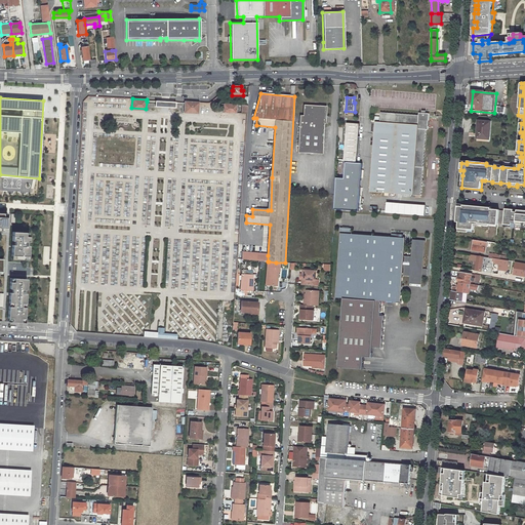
[(185,102),(185,111),(199,112),(199,103),(185,102)]
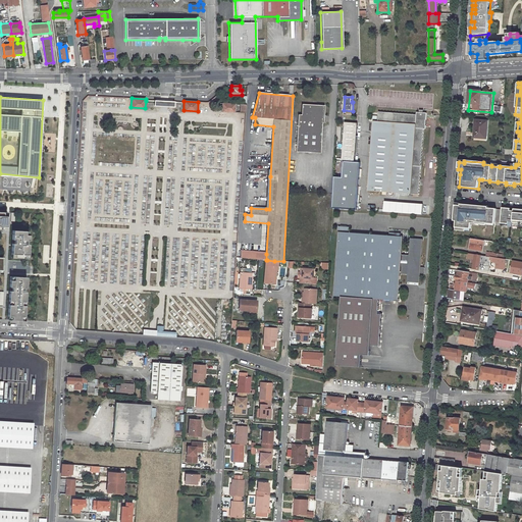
[(222,103),(222,111),(235,112),(235,104),(222,103)]
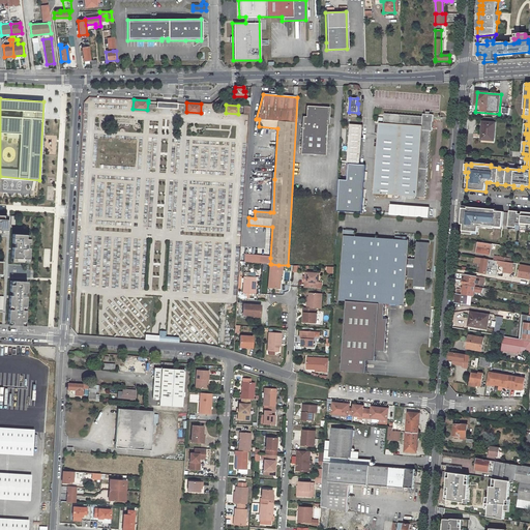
[(303,116),(301,154),(326,156),(329,107),(306,106),(305,116),(303,116)]
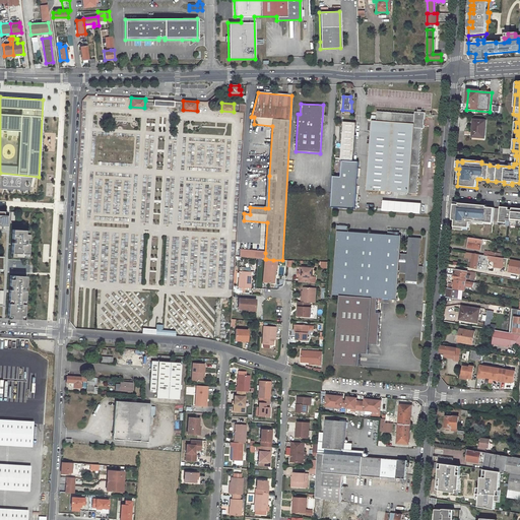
[(372,121),(368,190),(417,194),(423,128),(425,129),(426,113),(415,112),(415,114),(377,112),(377,121),(372,121)]
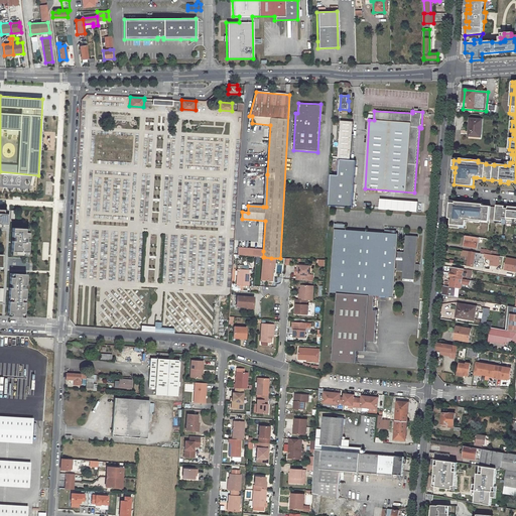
[(482,121),(470,119),(468,139),(480,140),(482,121)]
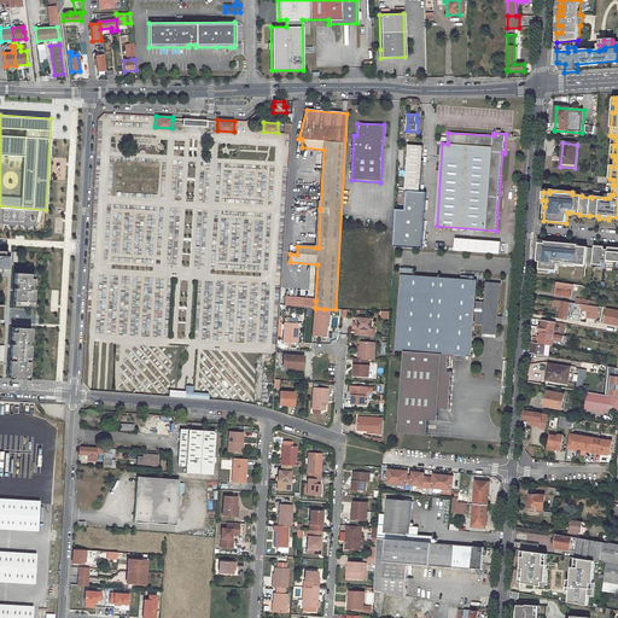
[(423,145),(408,144),(406,191),(407,191),(420,192),(423,145)]
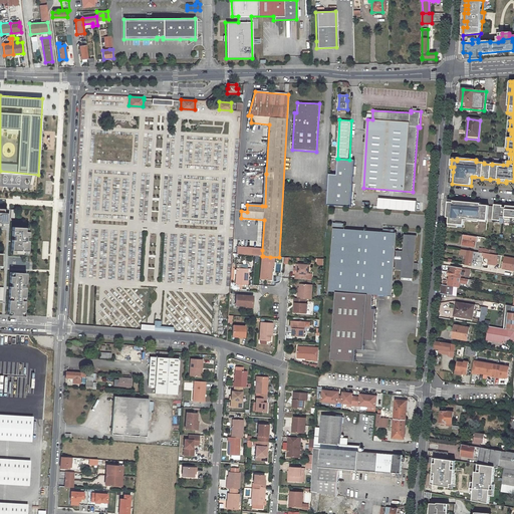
[(351,207),(355,160),(349,160),(338,159),(337,176),(330,176),(327,205),(351,207)]
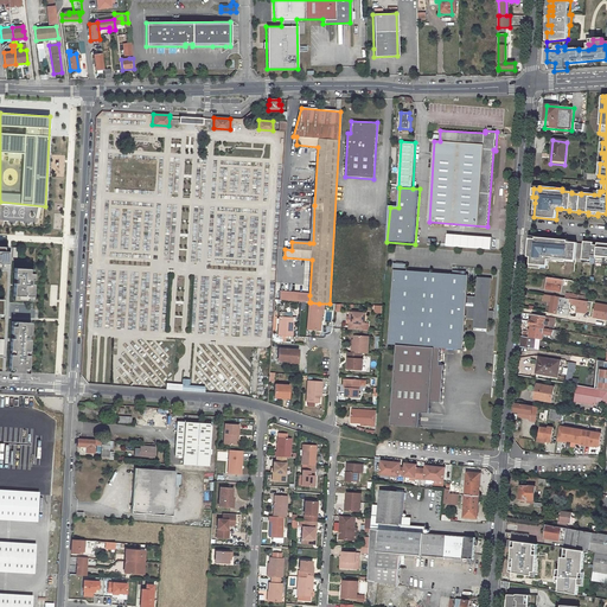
[(492,237),(448,235),(447,247),(492,249),(492,237)]
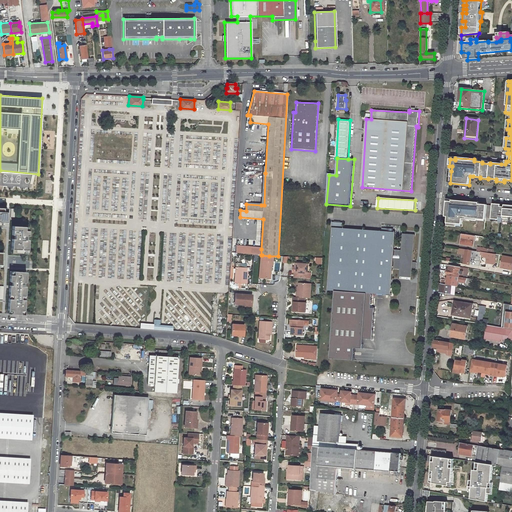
[(500,210),(501,204),(493,203),(492,205),(487,205),(487,204),(479,203),(471,203),(471,201),(456,200),(456,201),(450,201),(449,212),(452,212),(451,216),(451,225),(460,226),(461,224),(466,224),(466,219),(466,217),(471,218),(470,219),(485,221),(486,217),(491,218),(491,219),(499,219),(500,214),(500,210)]
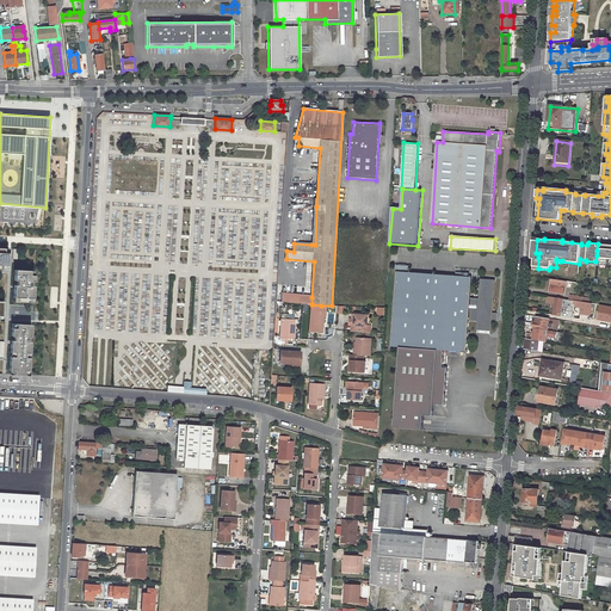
[(610,245),(602,244),(600,252),(600,255),(599,259),(600,260),(600,263),(610,263),(610,245)]
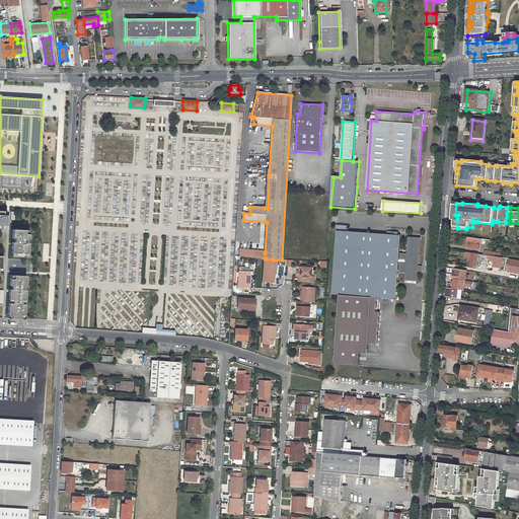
[(11,245),(10,252),(14,252),(14,256),(23,256),(23,252),(27,253),(27,242),(25,242),(25,239),(27,239),(28,233),(24,233),(24,229),(15,229),(15,233),(11,232),(11,238),(14,238),(13,245),(11,245)]
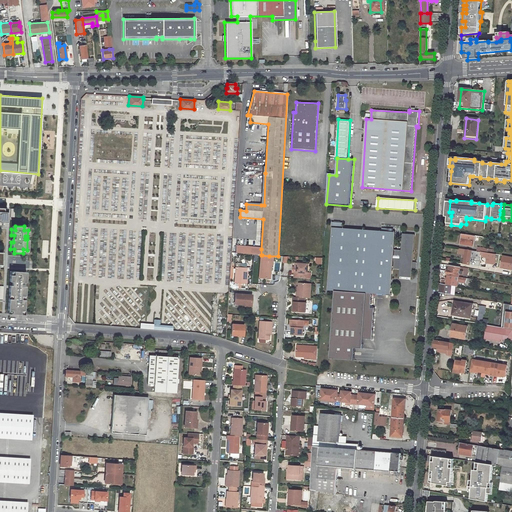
[(396,232),(333,228),(328,291),(335,292),(331,359),(355,361),(356,349),(364,349),(365,339),(367,309),(368,294),(372,294),(392,295),(393,269),(401,269),(400,277),(413,278),(413,268),(414,262),(415,235),(403,234),(402,251),(395,250),(396,232)]
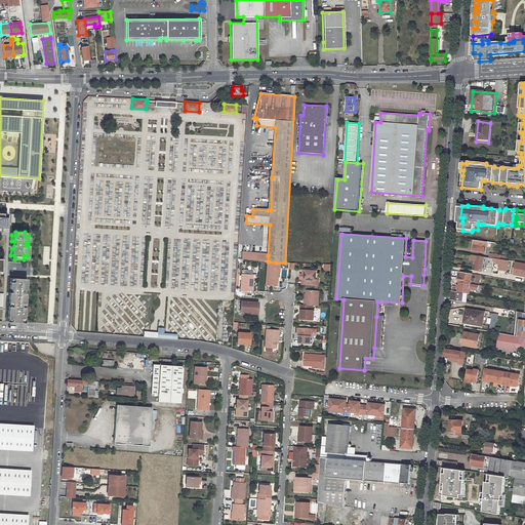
[(487,242),(473,239),(471,250),(485,253),(487,242)]
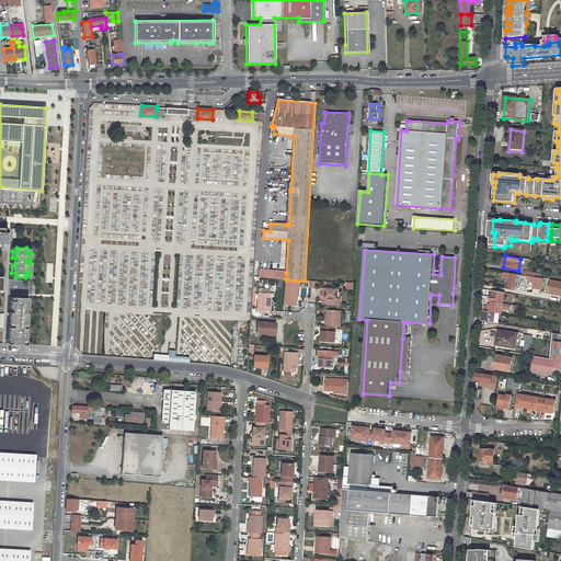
[(254,271),(254,272),(260,273),(259,277),(286,279),(286,273),(254,271)]
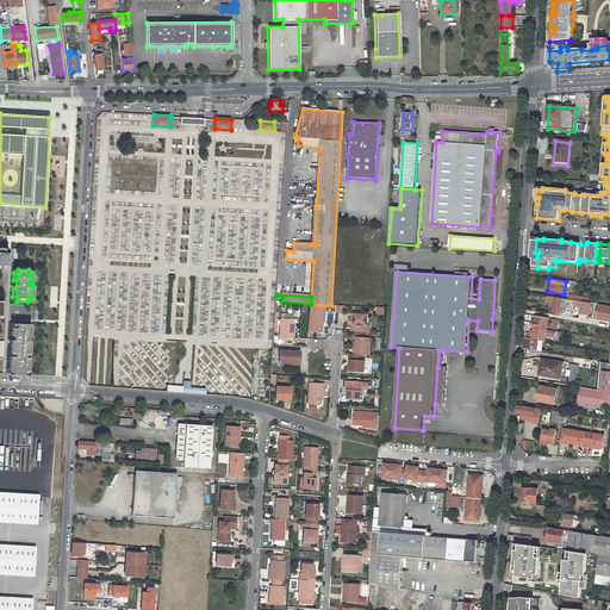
[(552,315),(559,316),(560,306),(565,307),(566,299),(561,298),(561,299),(554,298),(553,305),(552,304),(552,306),(553,307),(552,315)]
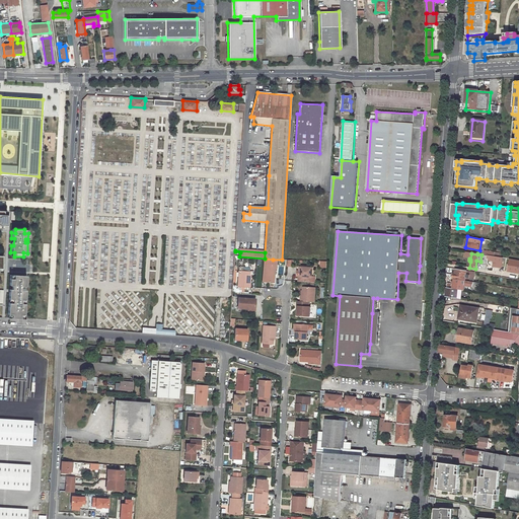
[(495,262),(494,266),(498,266),(498,263),(502,263),(502,257),(497,256),(487,254),(487,261),(495,262)]
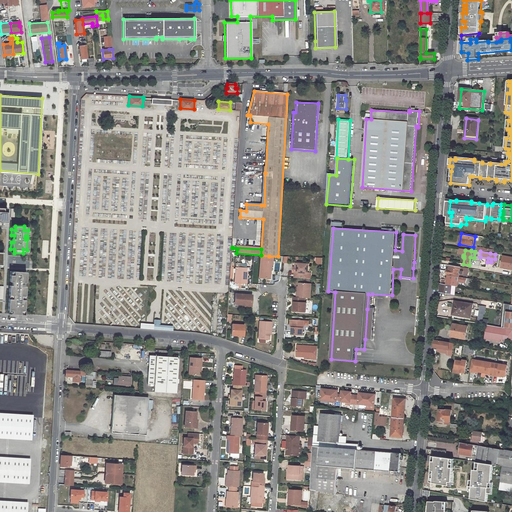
[(262,260),(261,260),(260,278),(271,279),(271,274),(272,265),(273,265),(273,261),(268,261),(269,256),(262,255),(262,260)]
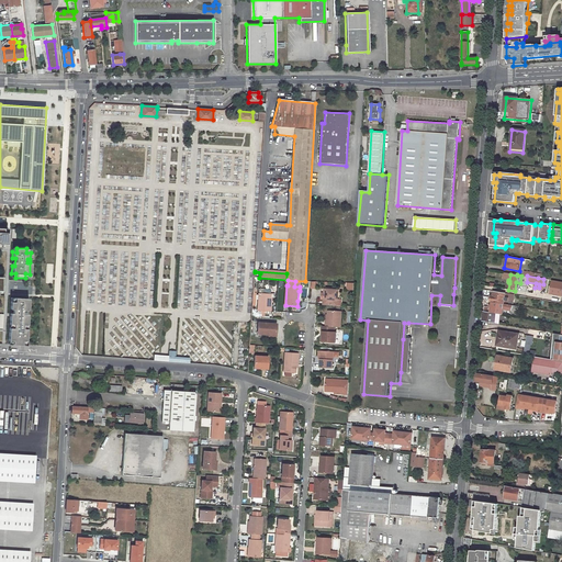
[(561,289),(561,282),(551,281),(549,294),(561,295),(561,289)]
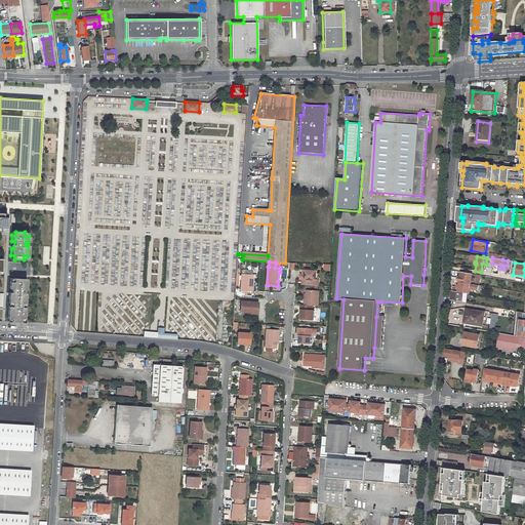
[(303,284),(314,285),(314,280),(317,280),(317,271),(304,270),(304,274),(306,274),(306,279),(303,279),(303,284)]
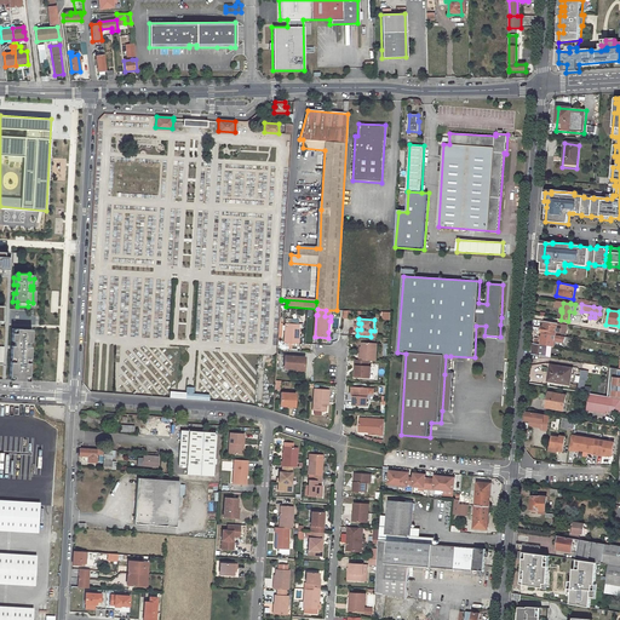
[(279,343),(277,349),(291,349),(291,343),(298,344),(299,322),(283,321),(281,343),(279,343)]
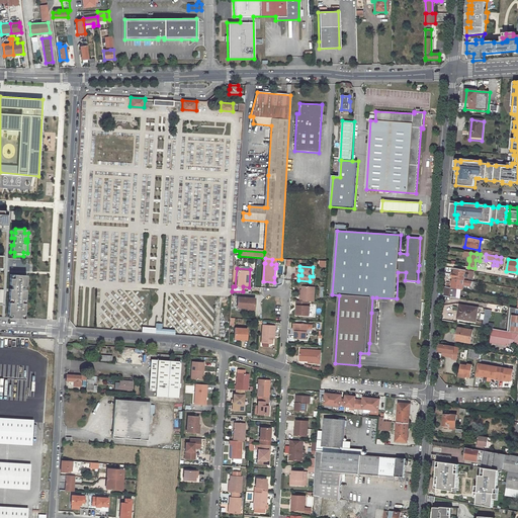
[(444,277),(453,278),(467,281),(468,274),(465,274),(465,270),(454,268),(453,273),(451,272),(451,274),(444,273),(444,277)]
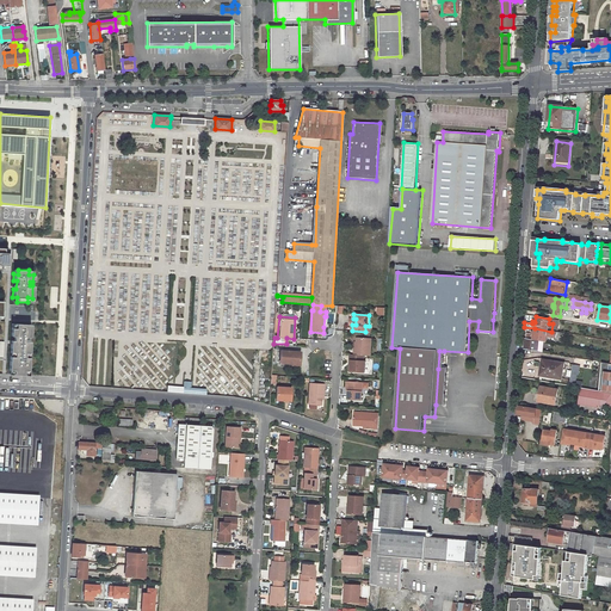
[(16,328),(11,328),(11,335),(13,335),(13,344),(10,344),(8,370),(13,370),(13,375),(28,375),(30,341),(28,341),(28,337),(30,337),(31,325),(16,323),(16,328)]
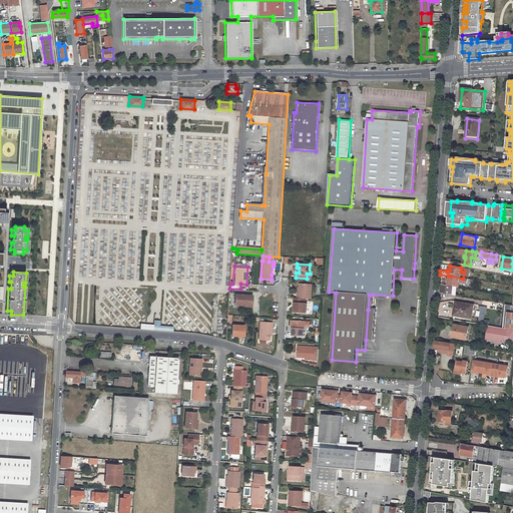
[(463,279),(449,276),(448,279),(446,279),(446,280),(442,280),(441,285),(456,287),(459,288),(459,283),(467,284),(468,280),(467,279),(463,279)]
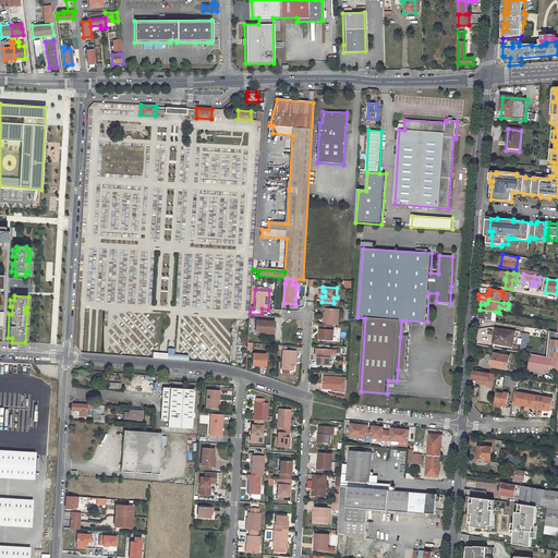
[(334,325),(339,325),(340,310),(327,308),(326,313),(326,319),(325,319),(324,324),(334,325)]
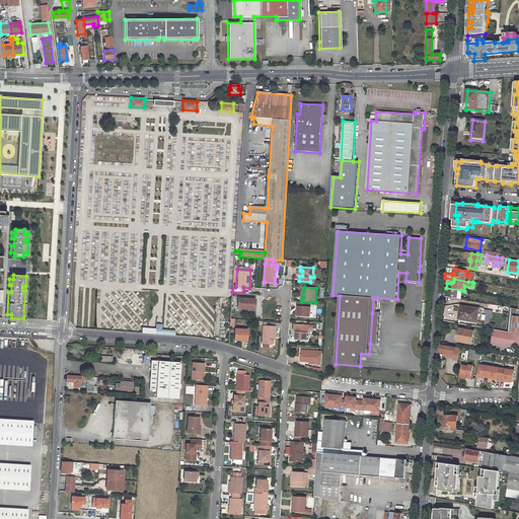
[(460,300),(461,290),(446,288),(445,297),(456,299),(460,300)]
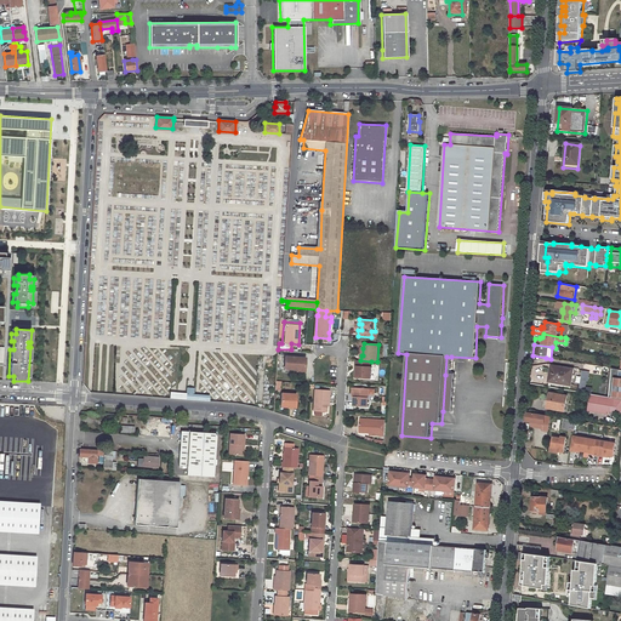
[(306,358),(285,355),(284,369),(297,369),(297,368),(305,368),(306,358)]
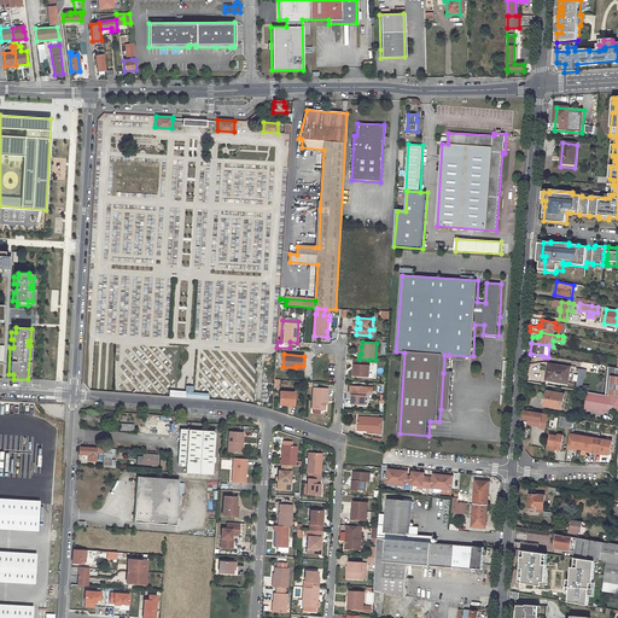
[(355,359),(354,365),(356,365),(355,375),(369,377),(371,366),(368,366),(369,360),(359,359),(355,359)]
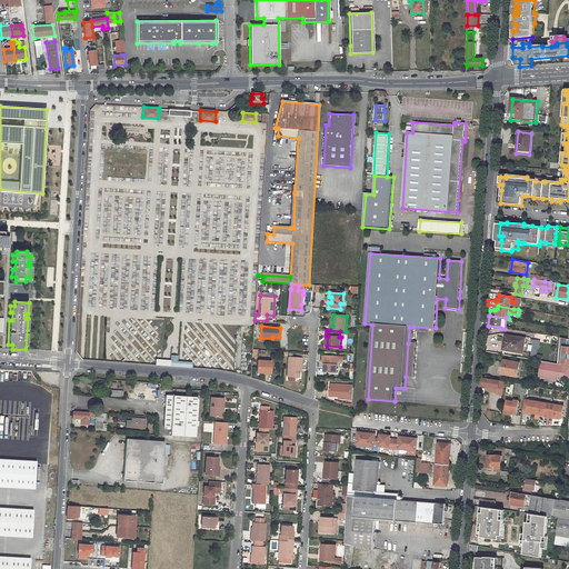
[(525,338),(513,337),(513,339),(505,337),(503,349),(522,352),(525,338)]
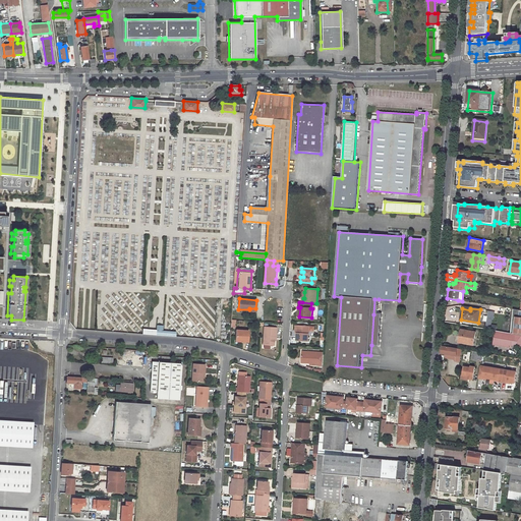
[(520,335),(520,310),(513,309),(511,317),(514,319),(513,334),(520,335)]
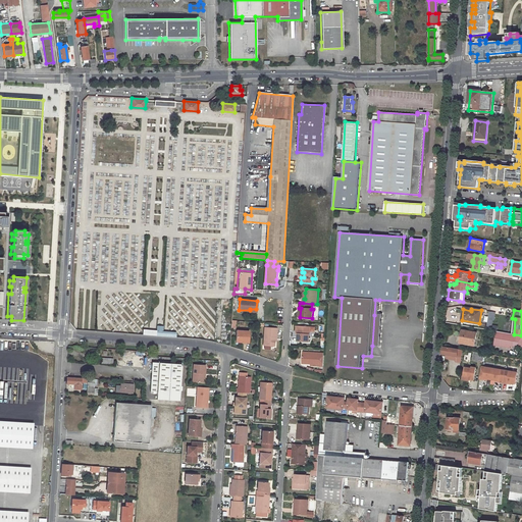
[(493,325),(494,312),(487,311),(486,328),(497,329),(497,325),(493,325)]
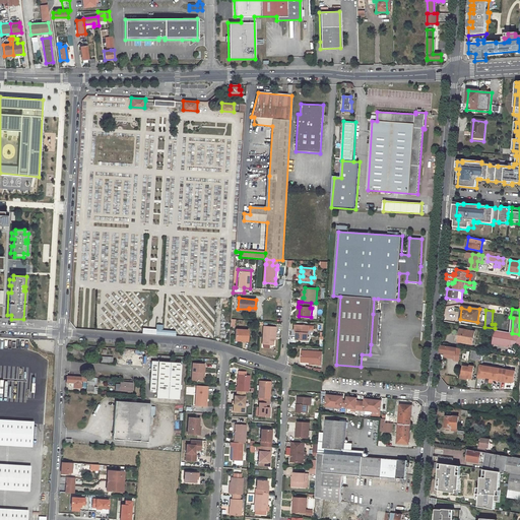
[(377,314),(373,314),(371,344),(379,344),(381,314),(377,314)]
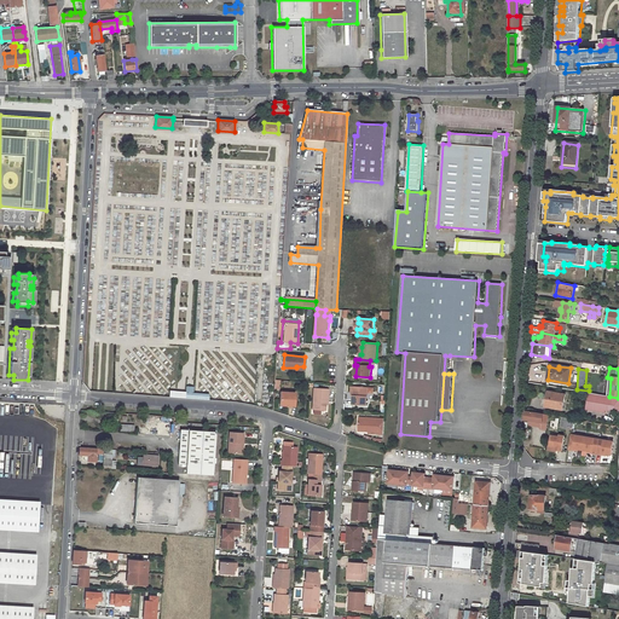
[(368,388),(354,387),(353,405),(366,406),(368,388)]
